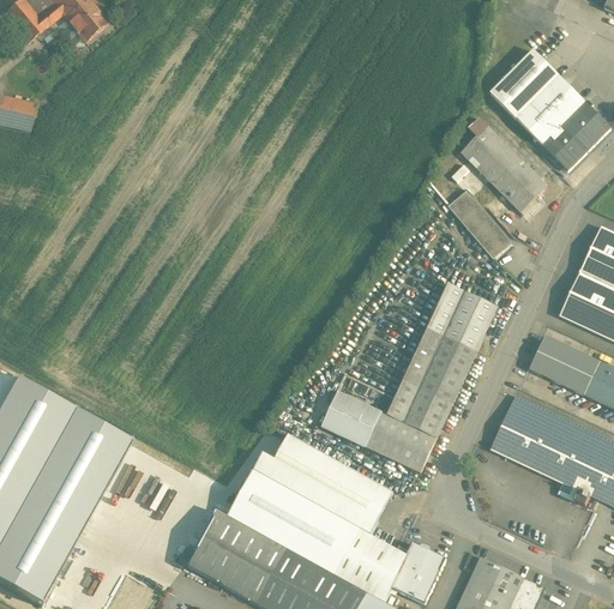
[(40,13),(28,0),(17,0),(4,12),(28,41),(62,12),(59,7),(54,1),(40,13)]
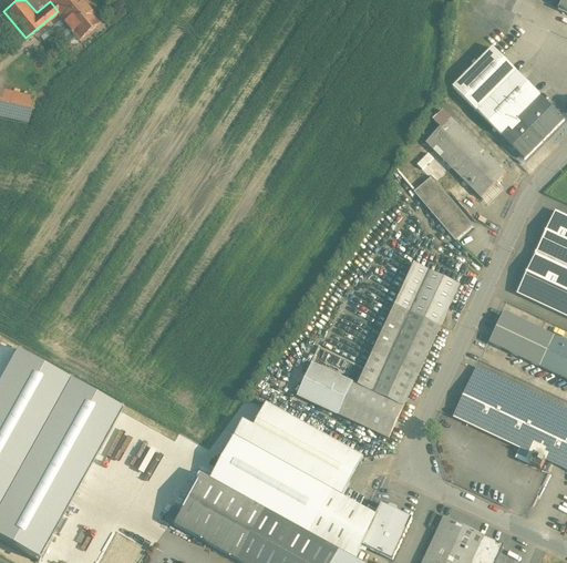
[(100,20),(83,0),(62,0),(54,7),(58,11),(79,37),(100,20)]
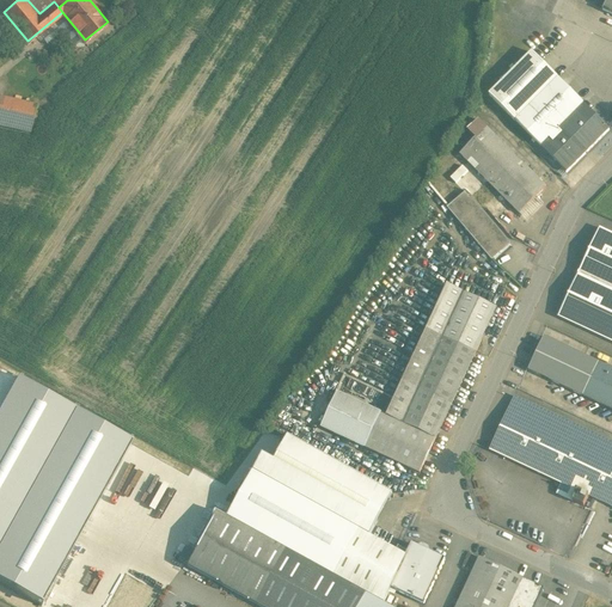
[(14,31),(4,40),(10,48),(20,38),(14,31)]
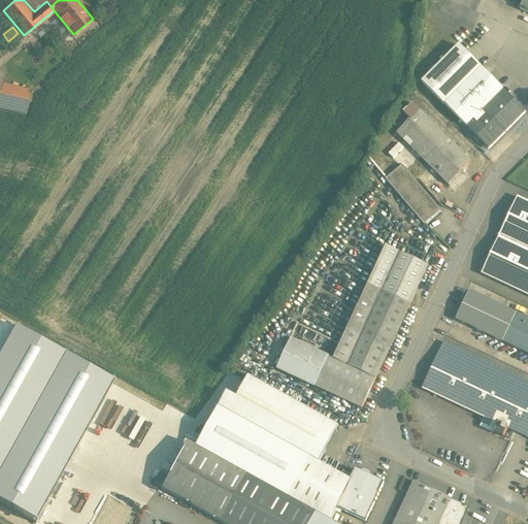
[(422,79),(443,101),(482,64),(460,42),(422,79)]
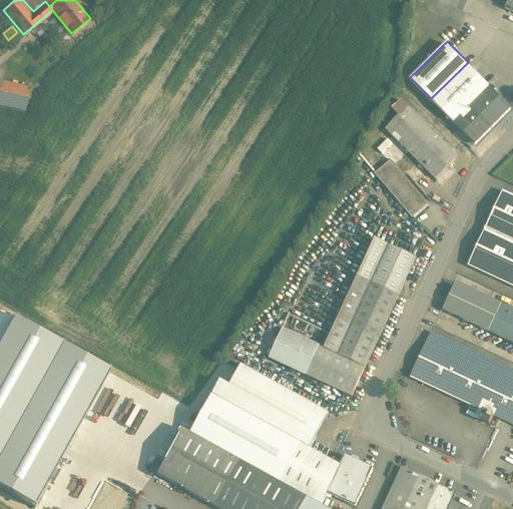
[(468,62),(431,98),(453,119),(489,84),(468,62)]
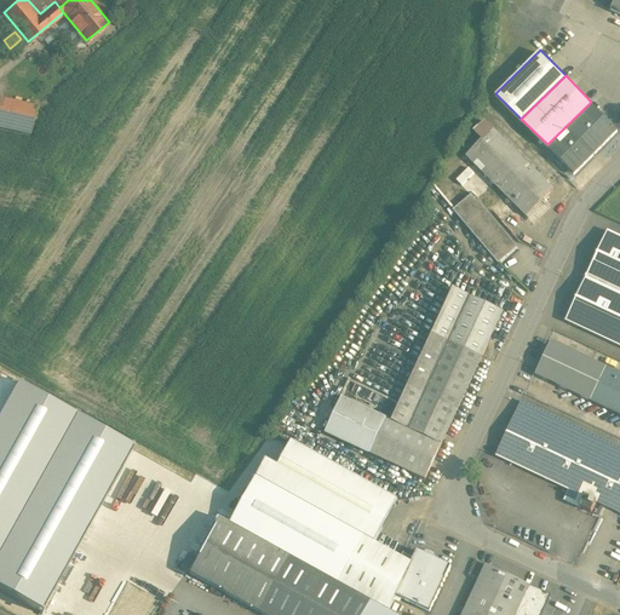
[(38,104),(0,95),(0,122),(32,130),(38,104)]
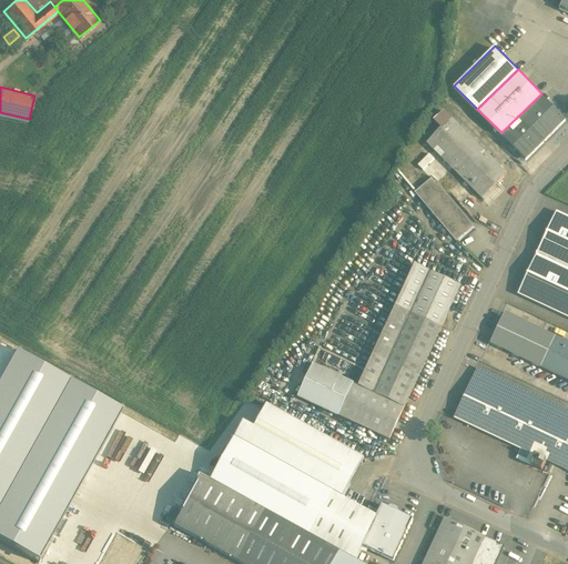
[(541,93),(501,132),(525,157),(565,117),(541,93)]
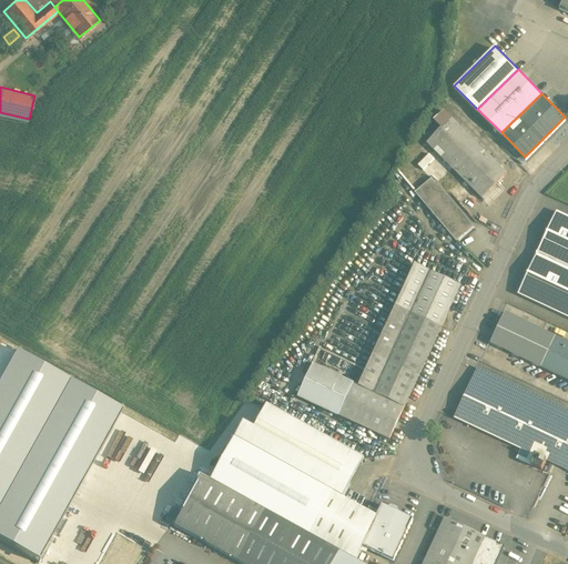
[(450,114),(444,107),(433,118),(436,121),(423,134),(426,139),(450,114)]
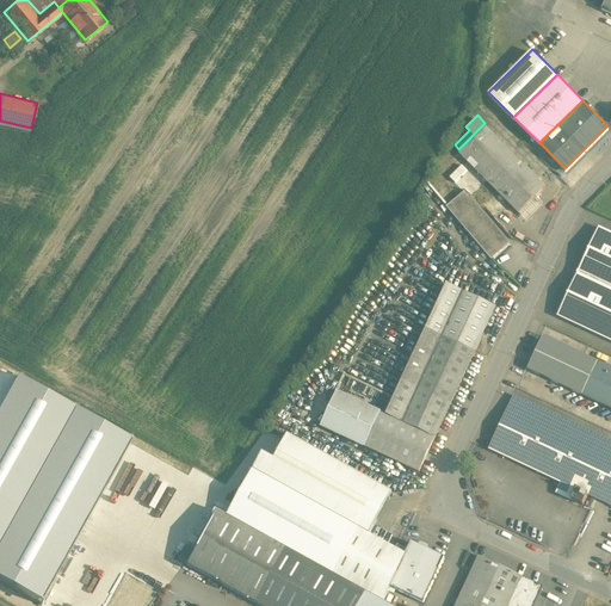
[(544,183),(485,123),(458,149),(476,167),(499,190),(518,209),(544,183)]
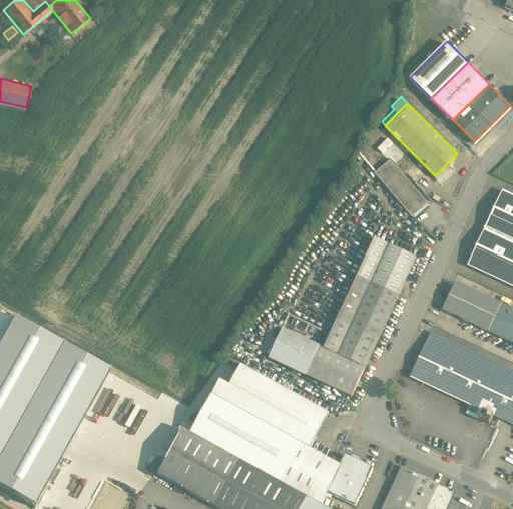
[(403,172),(391,157),(390,158),(376,170),(412,213),(427,200),(403,172)]
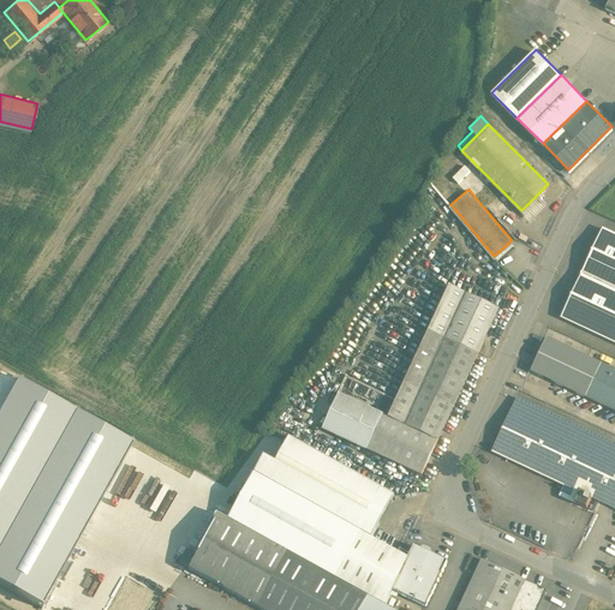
[(614,231),(602,225),(580,269),(614,285),(614,231)]
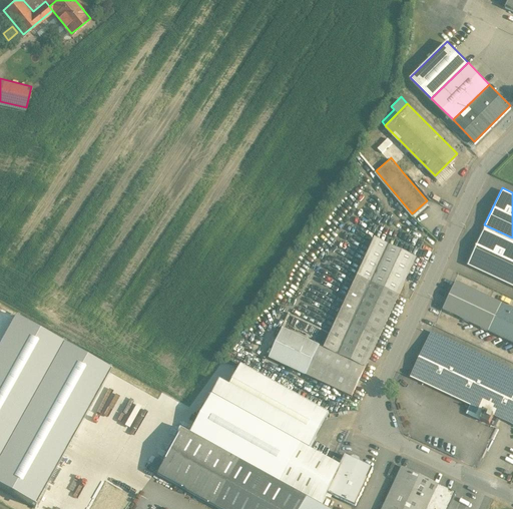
[(512,237),(484,224),(467,262),(512,283),(512,237)]
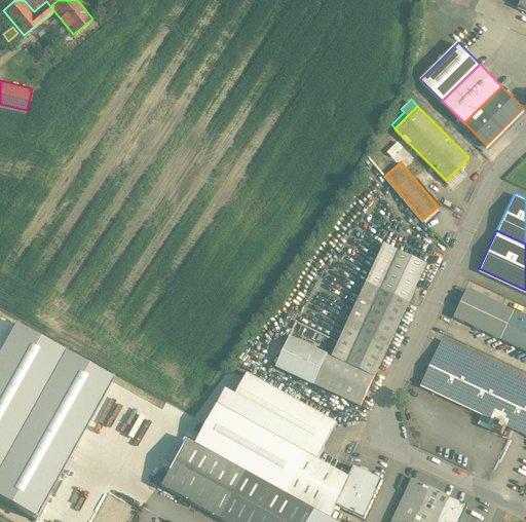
[(426,261),(384,241),(332,353),(290,334),(275,364),(361,403),(426,261)]
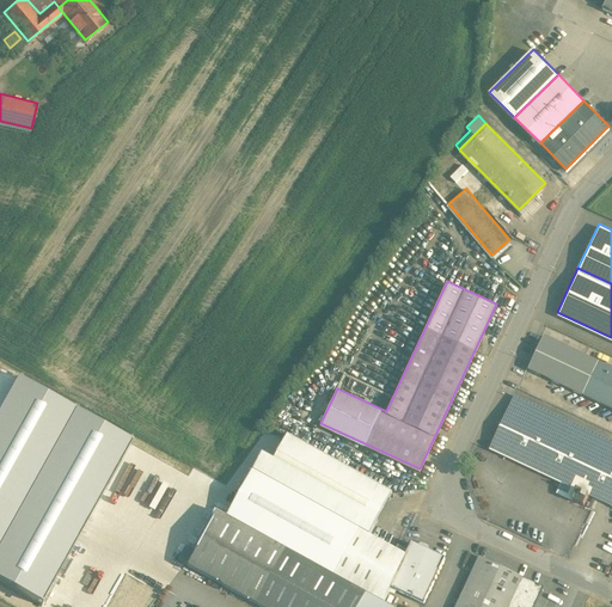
[(611,365),(544,332),(528,366),(611,405),(611,365)]
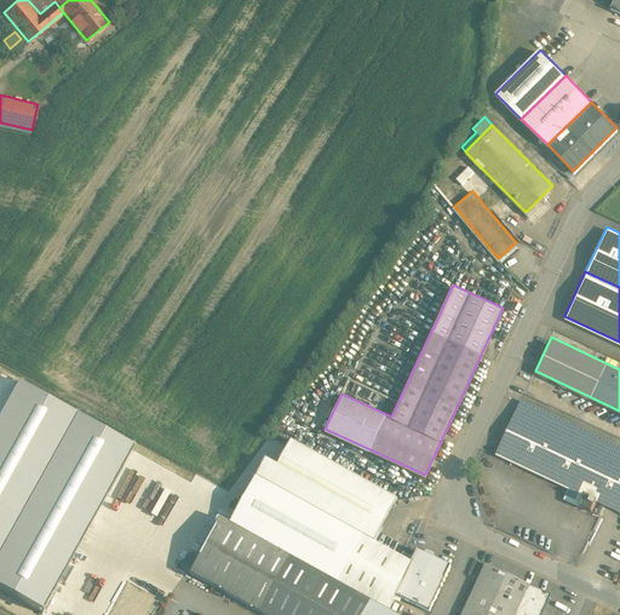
[(133,447),(0,372),(0,586),(41,610),(133,447)]
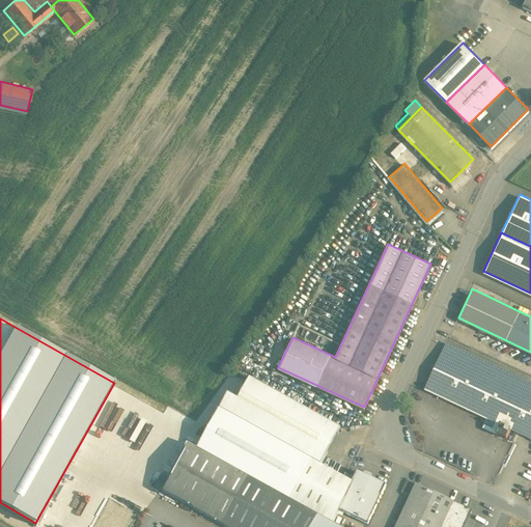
[(530,380),(446,340),(424,387),(486,416),(482,424),(506,436),(510,426),(530,436),(530,380)]
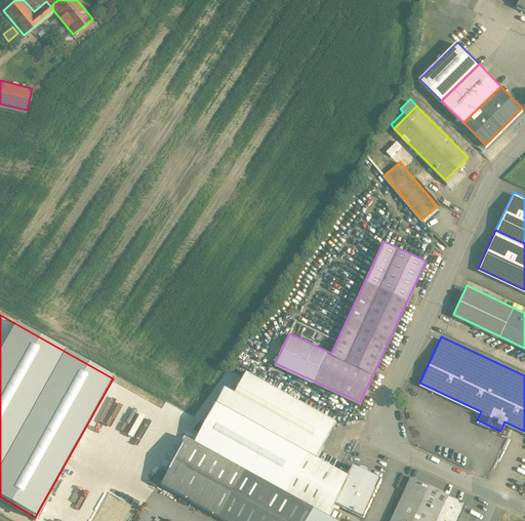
[(226,388),(195,442),(314,508),(319,499),(325,503),(335,484),(329,481),(336,468),(317,457),(336,421),(247,371),(235,393),(226,388)]
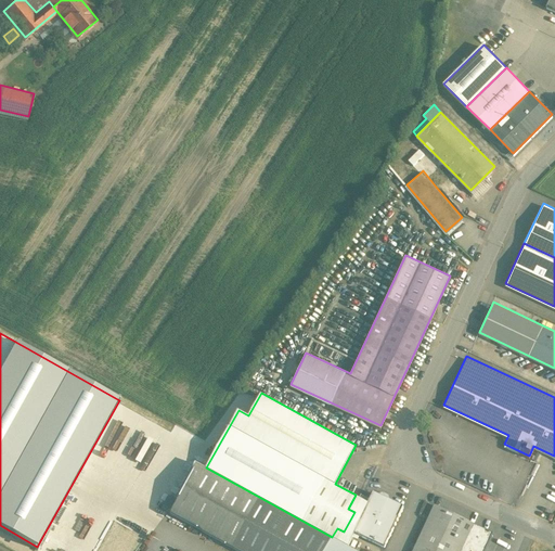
[(206,468),(195,462),(176,498),(169,510),(243,550),(358,550),(347,545),(347,546),(332,538),(332,537),(206,468)]
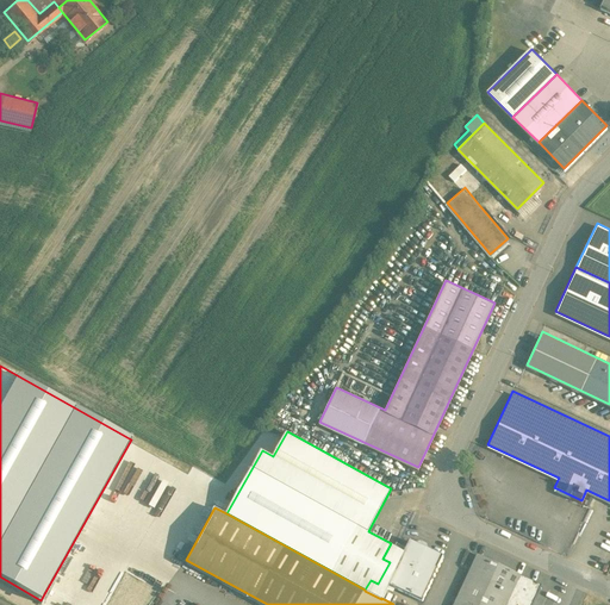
[(417,541),(410,538),(404,550),(388,582),(390,582),(422,598),(433,577),(443,554),(433,548),(425,546),(427,543),(425,541),(419,538),(417,540),(417,541)]
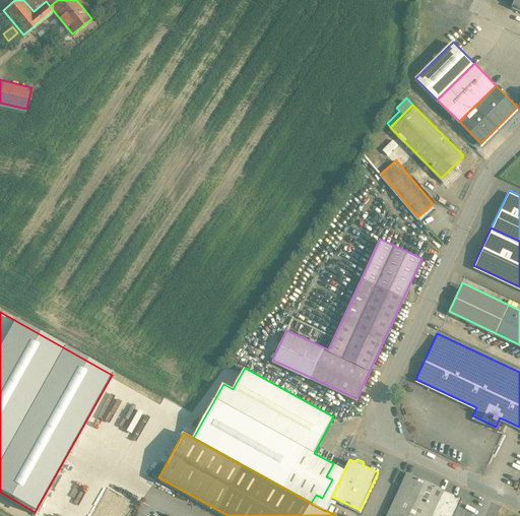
[(165,466),(157,462),(151,473),(158,477),(165,466)]
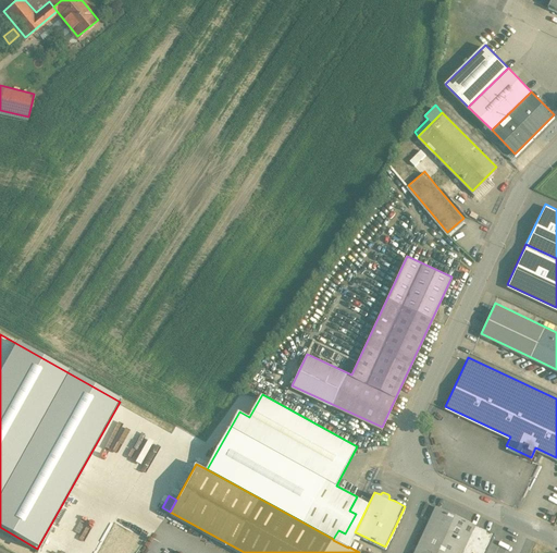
[(369,503),(357,496),(349,511),(356,514),(345,533),(338,530),(333,539),(333,540),(348,548),(348,547),(356,532),(355,532),(369,503)]
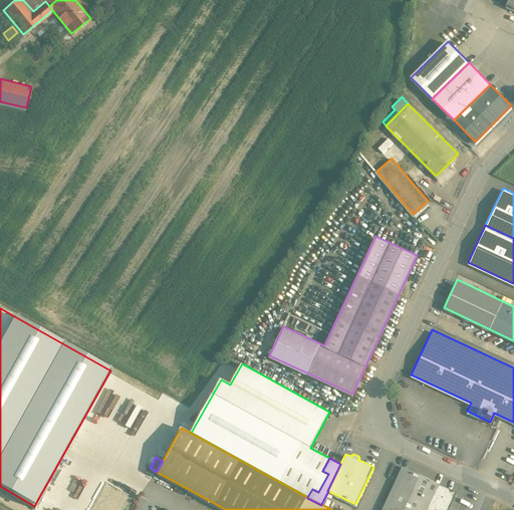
[(412,509),(428,477),(403,465),(380,509),(412,509)]
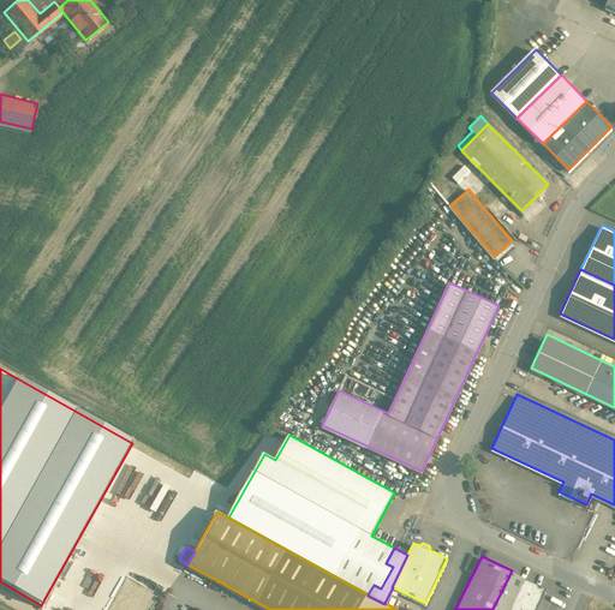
[(512,570),(493,609),(535,609),(547,586),(512,570)]
